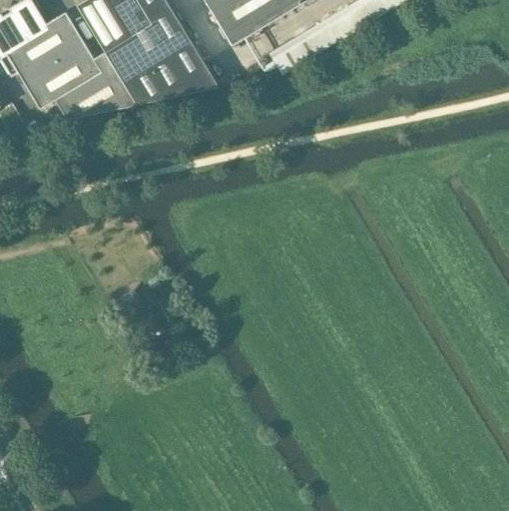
[(1,13),(0,13),(0,57),(11,76),(18,72),(40,108),(55,99),(66,119),(136,104),(104,51),(94,58),(66,11),(47,23),(32,0),(22,0),(9,8),(11,11),(3,16),(1,13)]
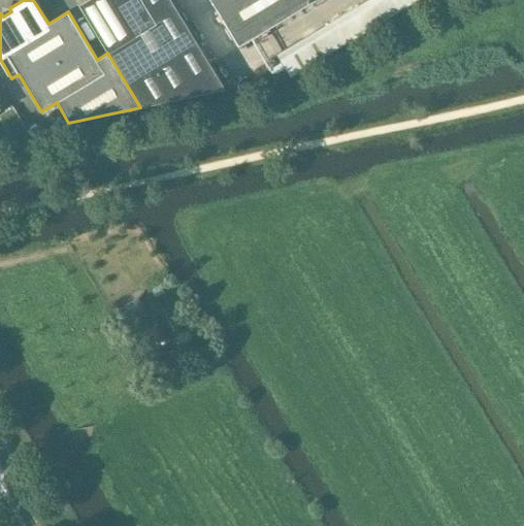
[(107,53),(140,107),(226,88),(171,0),(86,0),(78,5),(107,53)]
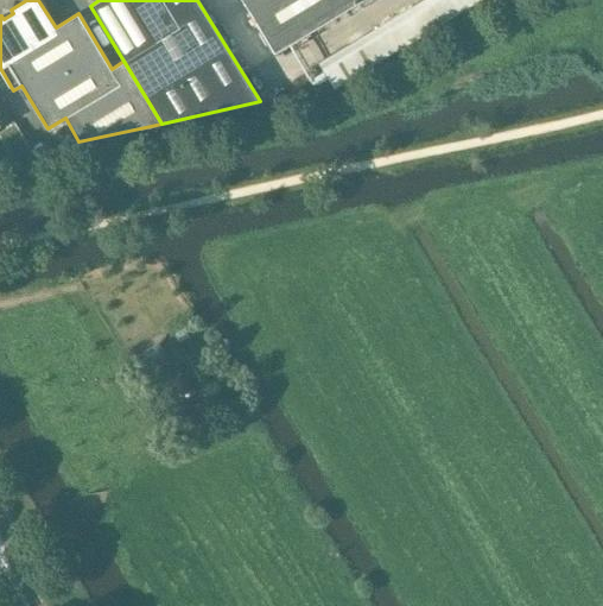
[(242,0),(275,54),(360,0),(242,0)]
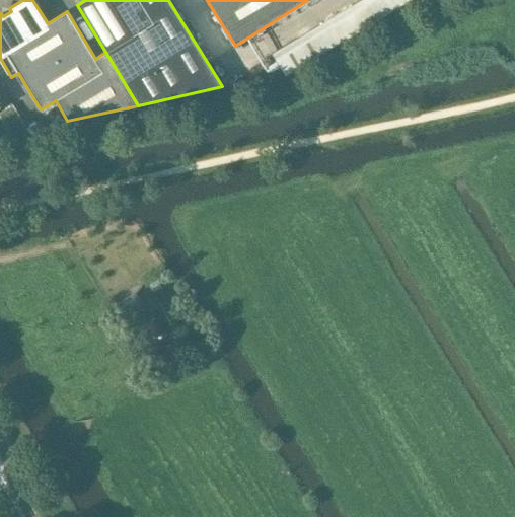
[(310,32),(274,55),(289,78),(324,57),(310,32)]
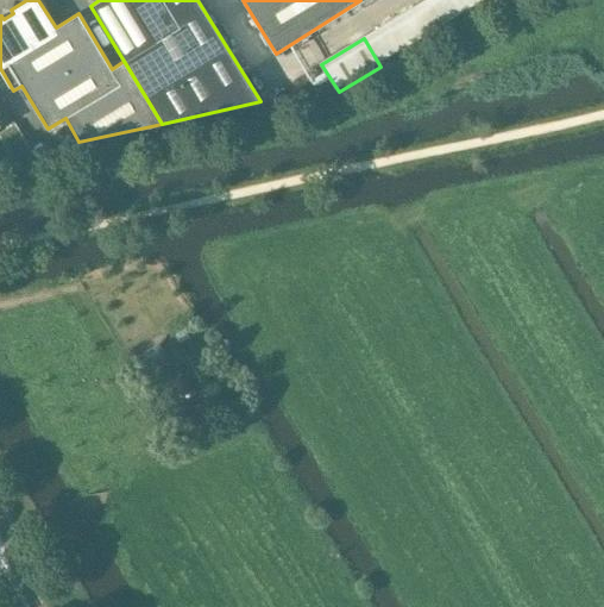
[(193,396),(163,346),(139,360),(168,411),(193,396)]
